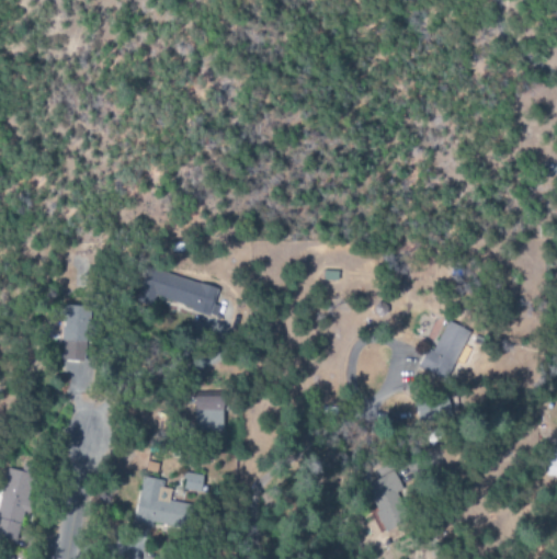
[(139,300),(159,305),(160,299),(220,314),(223,304),(216,303),(220,285),(147,267),(139,300)]
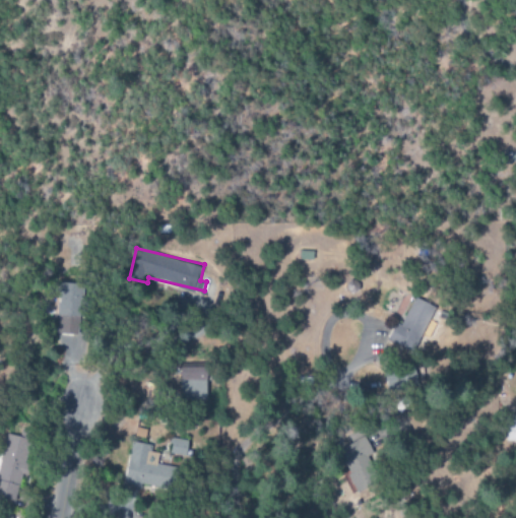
[(58,331),(80,333),(84,284),(62,282),(58,331)]
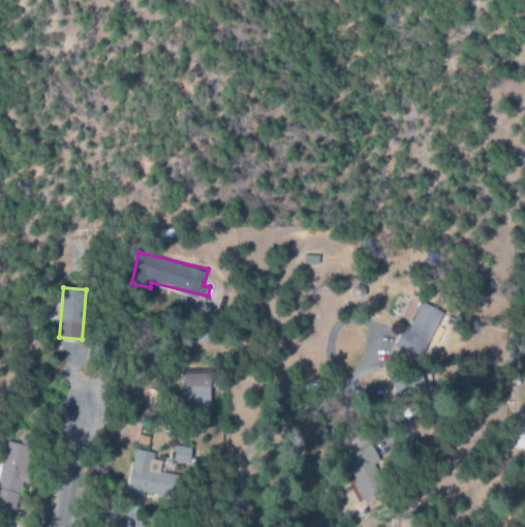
[(444,311),(424,302),(410,330),(405,328),(397,344),(424,357),(444,311)]
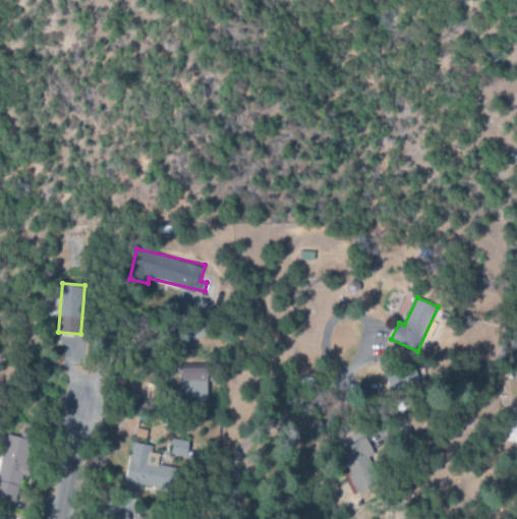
[(183,366),(183,398),(210,398),(209,366),(183,366)]
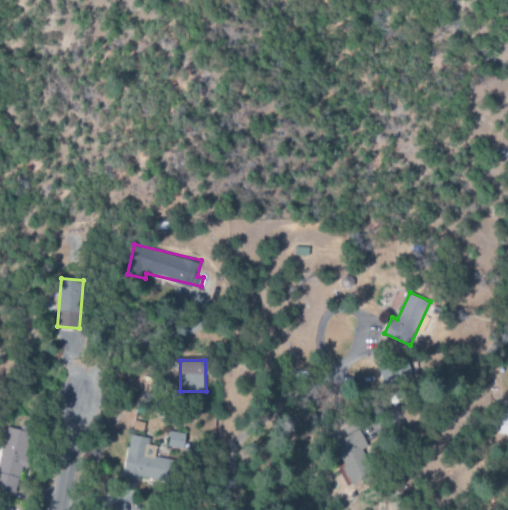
[(0,488),(20,492),(31,431),(8,427),(0,466),(0,488)]
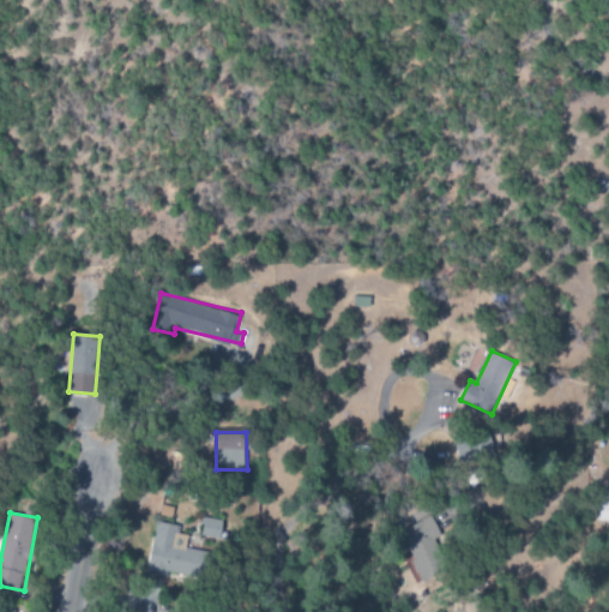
[(402,528),(423,577),(450,567),(436,537),(441,534),(433,515),(402,528)]
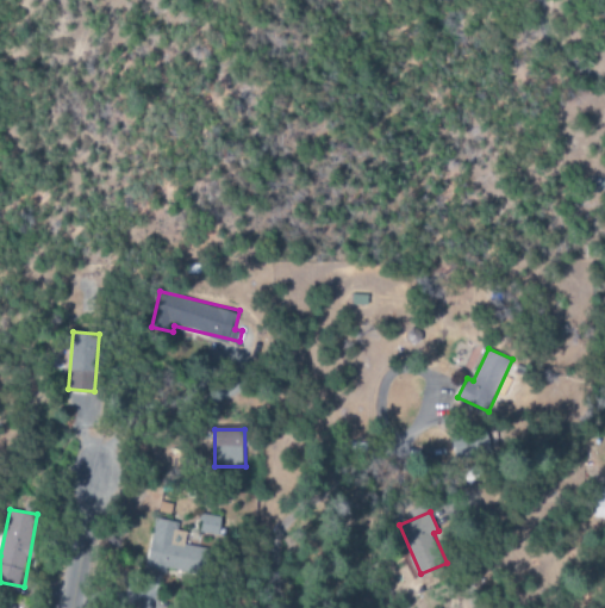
[(149,565),(182,571),(187,540),(176,539),(179,520),(157,516),(149,565)]
